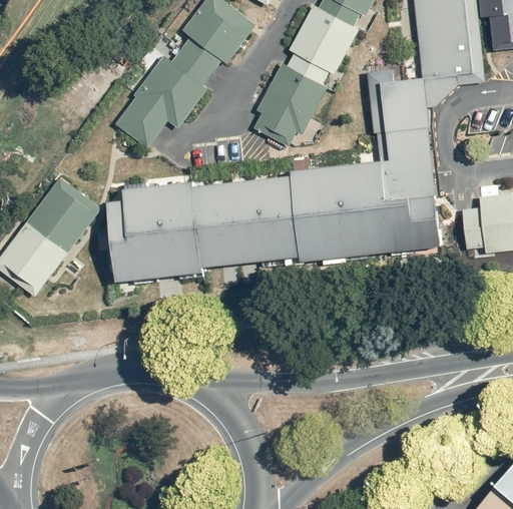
[(414,0),(422,77),(369,84),(378,161),(290,170),(291,177),(194,187),(192,179),(120,192),(119,202),(104,203),(113,287),(201,276),(201,272),(296,260),(296,265),(438,248),(431,197),(442,195),(433,108),(458,86),(485,82),(479,18),(489,17),(493,50),(512,48),(512,0),(414,0)]
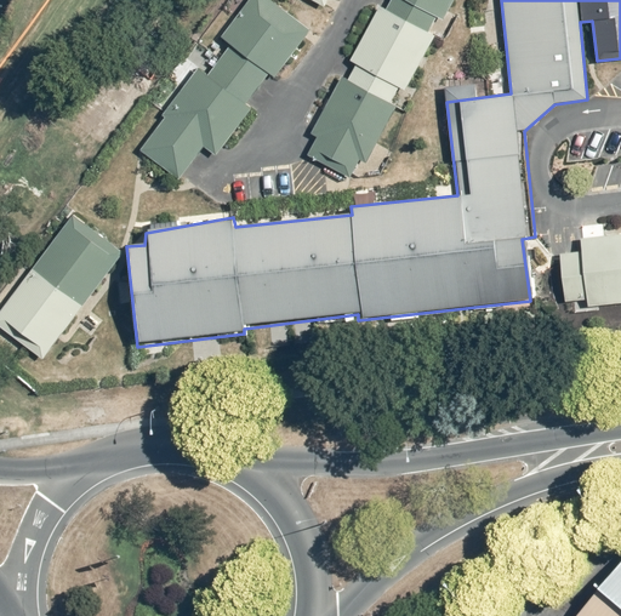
[(309,27),(271,0),(245,0),(218,39),(227,46),(208,75),(195,67),(137,147),(180,176),(204,147),(216,154),(252,108),(246,103),(268,73),(275,77),(309,27)]
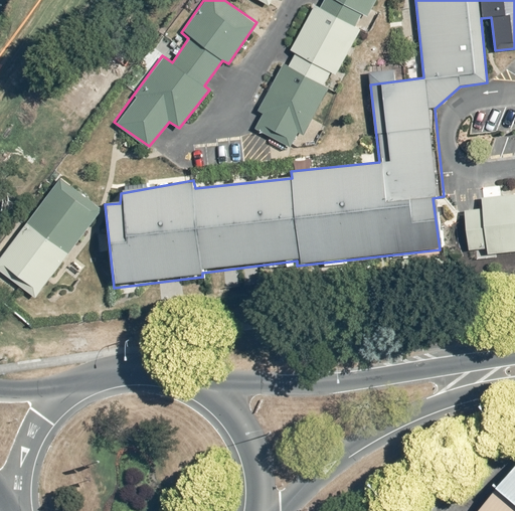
[(256,127),(292,143),(297,133),(302,136),(374,0),(317,0),(256,110),(263,113),(256,127)]
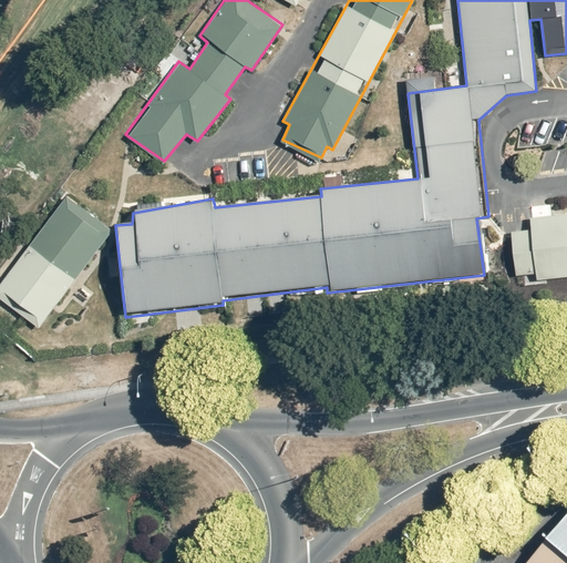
[(111,228),(64,196),(0,277),(0,299),(38,328),(111,228)]
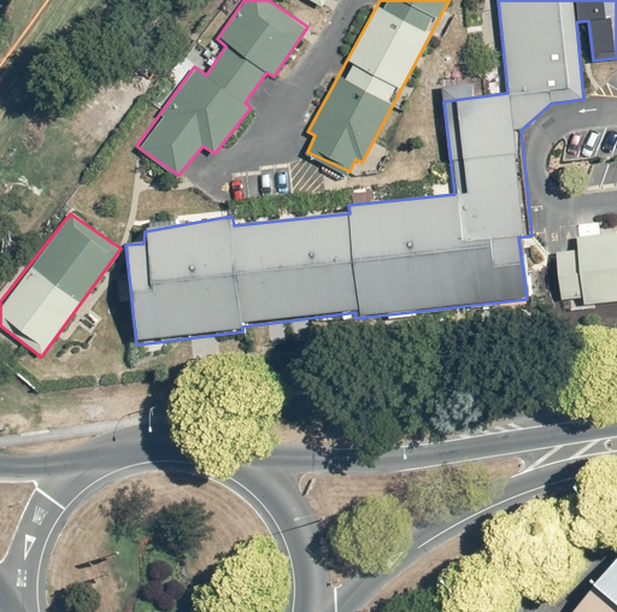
[(616,296),(616,228),(579,233),(580,246),(558,248),(563,295),(586,293),(586,301),(616,296)]
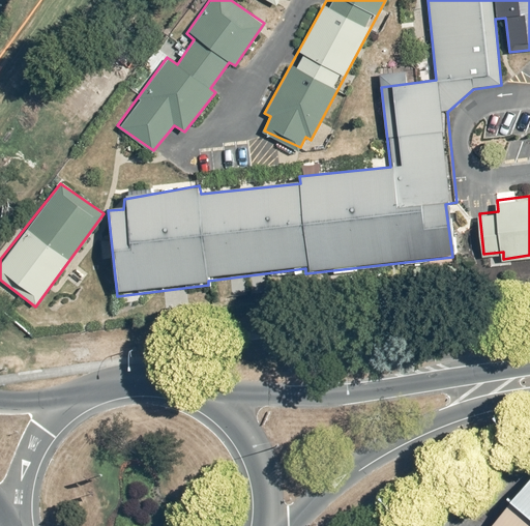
[(529,525),(529,484),(494,525),(529,525)]
